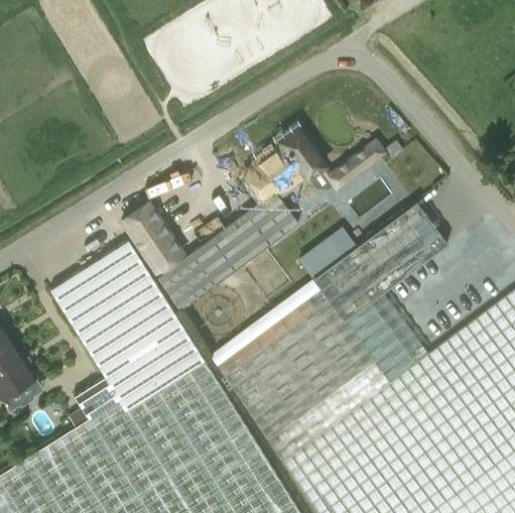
[(338,197),(387,159),(374,142),(330,175),(296,130),(278,143),(280,146),(244,173),(263,200),(267,205),(276,198),(303,177),(305,180),(306,179),(313,189),(326,190),(332,186),(338,197)]
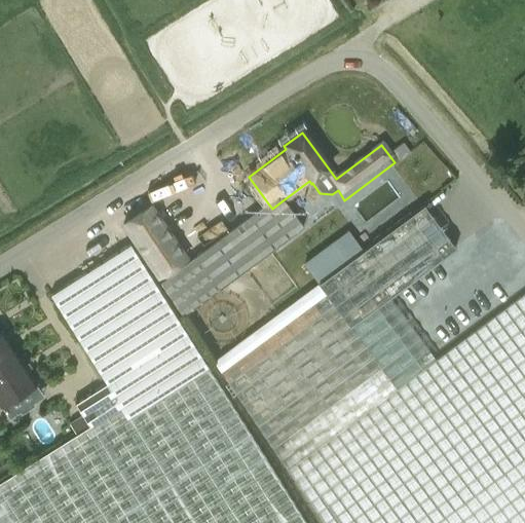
[(272,209),(268,203),(158,285),(183,320),(303,230),(282,201),(272,209)]
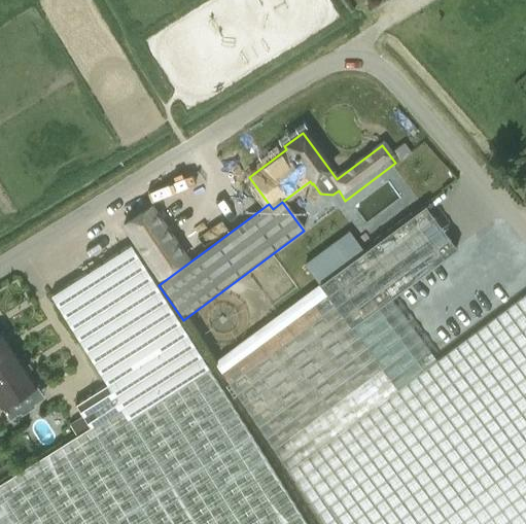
[(525,523),(525,294),(436,361),(390,299),(455,251),(423,207),(364,251),(318,285),(212,363),(321,523),(525,523)]
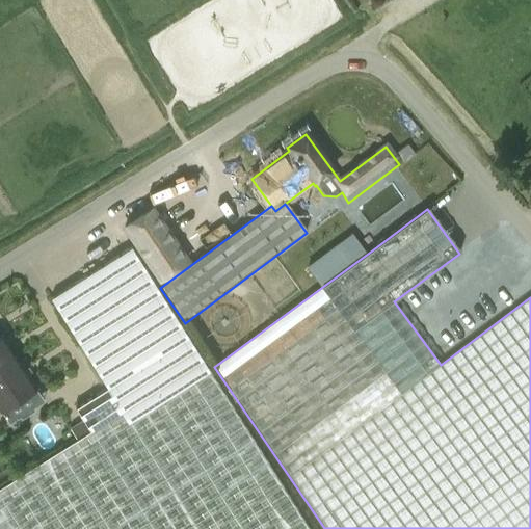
[(158,281),(186,262),(152,210),(123,230),(158,281)]
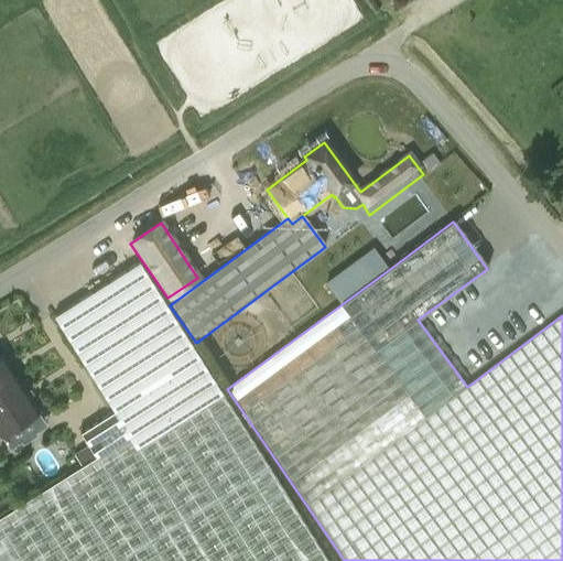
[(327,560),(138,259),(52,313),(112,409),(78,430),(96,457),(0,518),(0,560),(327,560)]
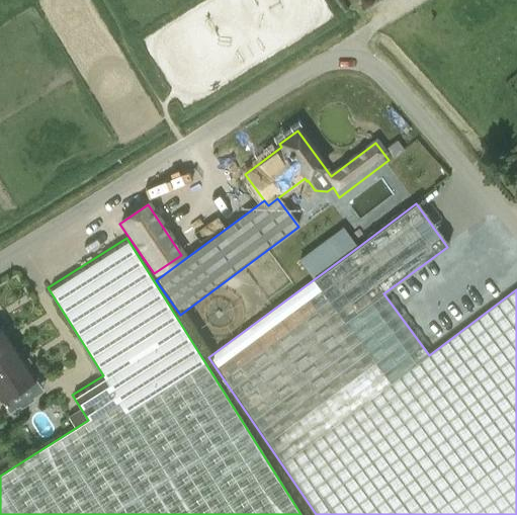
[(2,328),(0,329),(0,400),(34,379),(2,328)]
